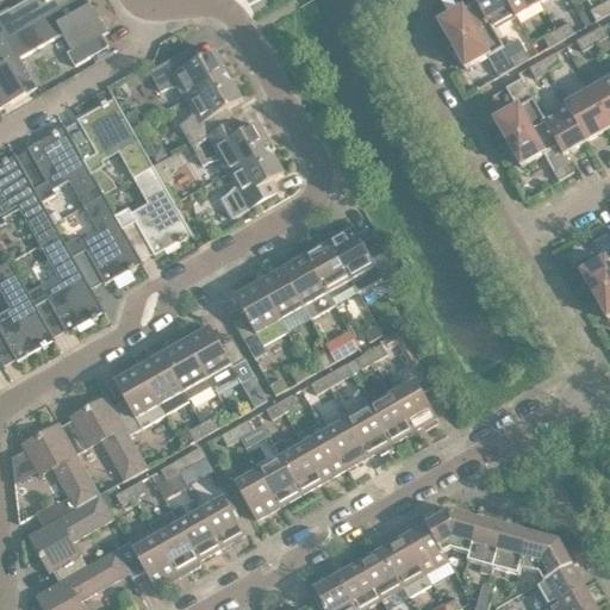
[(87,0),(75,0),(7,39),(0,26),(0,109),(36,88),(19,60),(62,35),(72,51),(66,54),(74,67),(107,49),(100,36),(106,32),(87,0)]
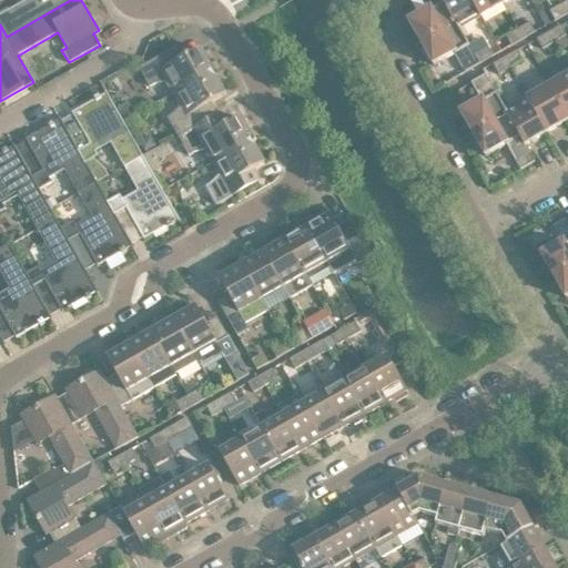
[(26,0),(0,14),(0,24),(7,37),(70,0),(26,0)]
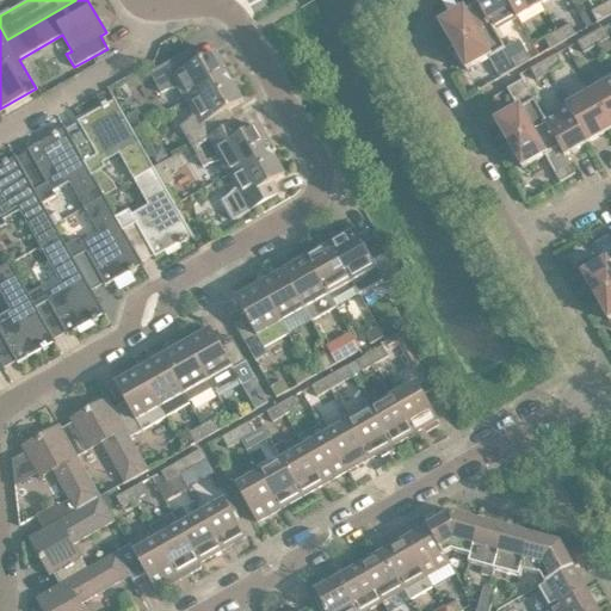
[(506,0),(474,0),(476,2),(476,1),(491,25),(493,31),(494,30),(517,17),(506,0)]
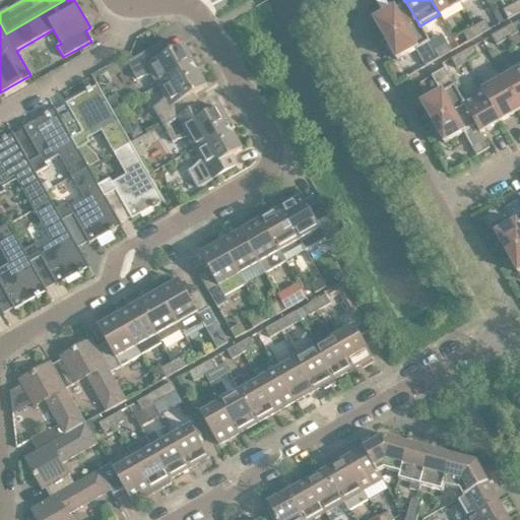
[(431,0),(440,14),(460,3),(457,0),(431,0)]
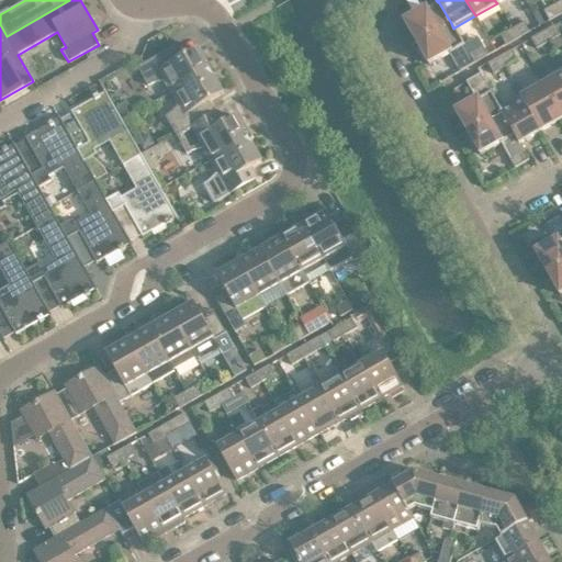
[(438,1),(438,2),(404,21),(416,43),(451,23),(438,1)]
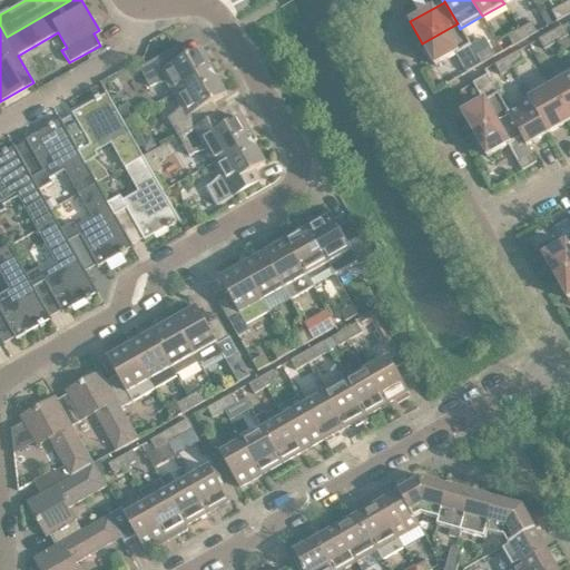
[(556,20),(568,13),(562,3),(550,10),(556,20)]
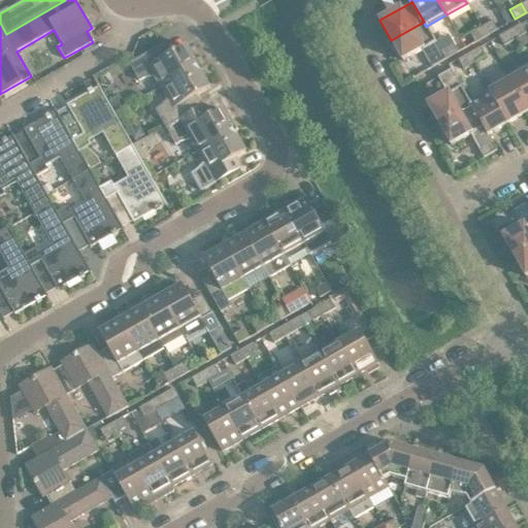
[(486,36),(497,29),(492,20),(480,27),(486,36)]
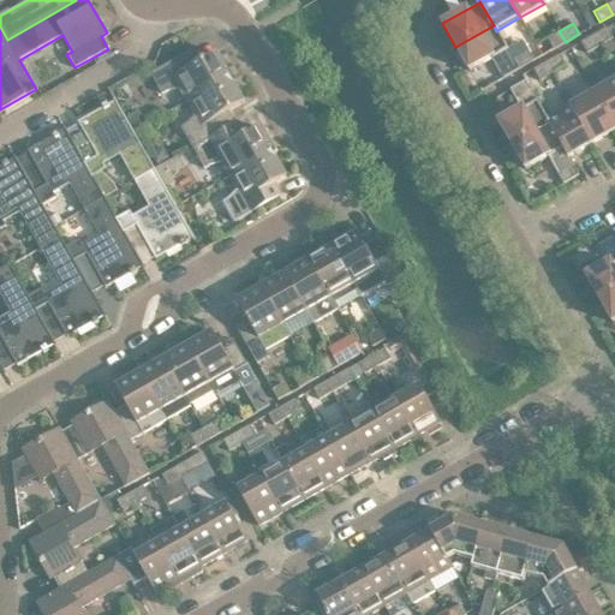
[(491,58),(502,77),(519,69),(513,58),(497,30),(496,31),(494,25),(455,47),(469,71),(491,58)]
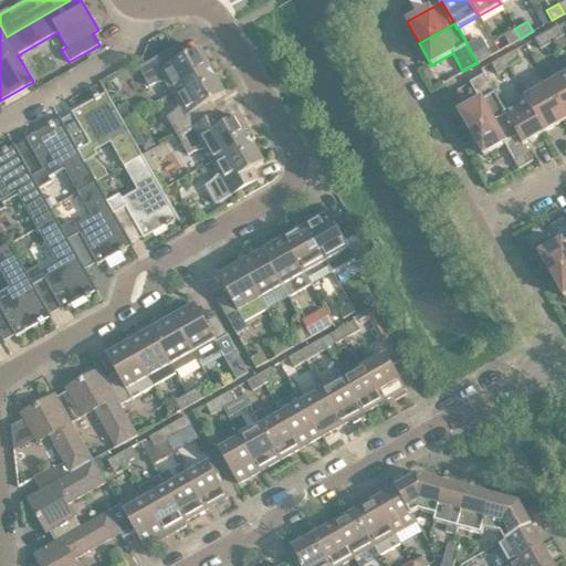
[(551,42),(563,34),(557,24),(545,32),(551,42)]
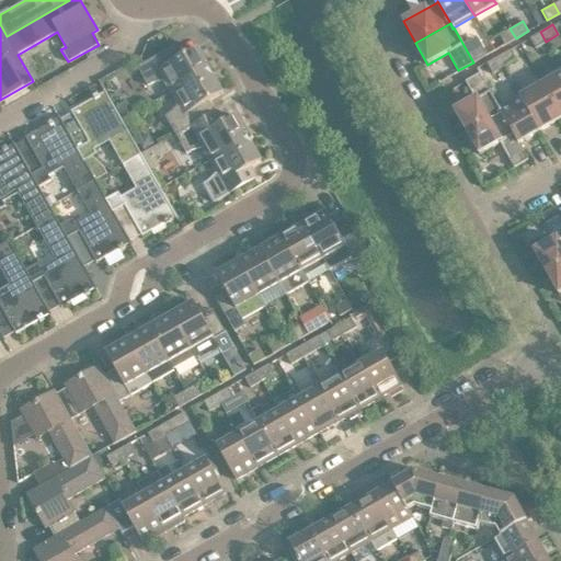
[(504,45),(516,38),(510,29),(499,35),(504,45)]
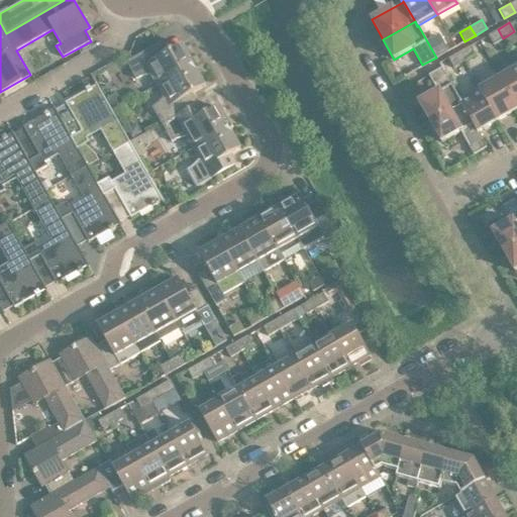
[(492,44),(503,38),(498,29),(487,35),(492,44)]
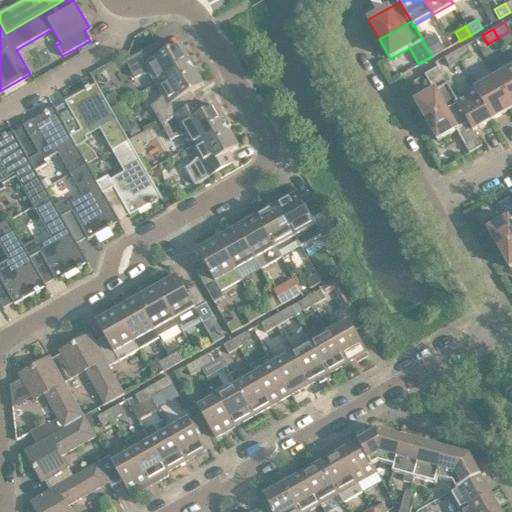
[(179,44),(165,51),(159,41),(124,61),(134,78),(138,76),(150,73),(156,84),(190,64),(179,44)]
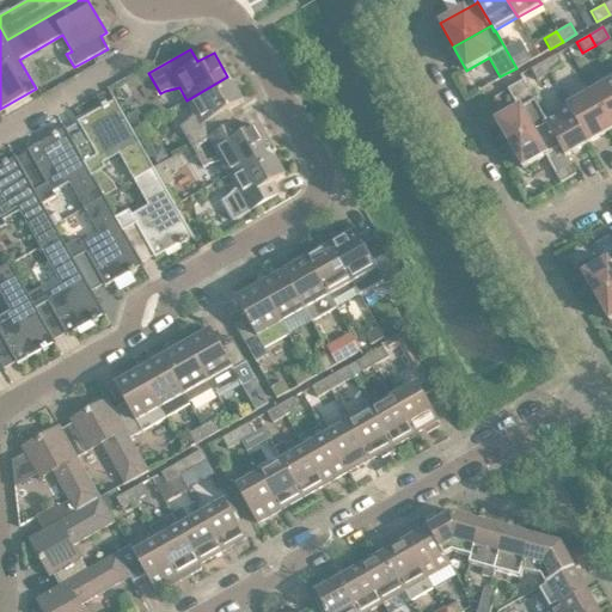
[(516,68),(531,60),(525,49),(510,57),(516,68)]
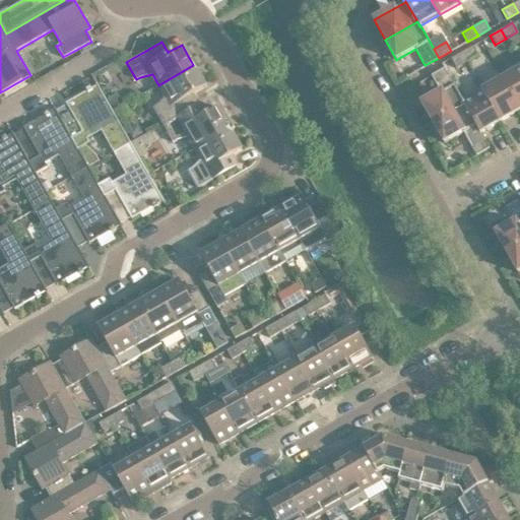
[(466,61),(477,55),(472,46),(461,52),(466,61)]
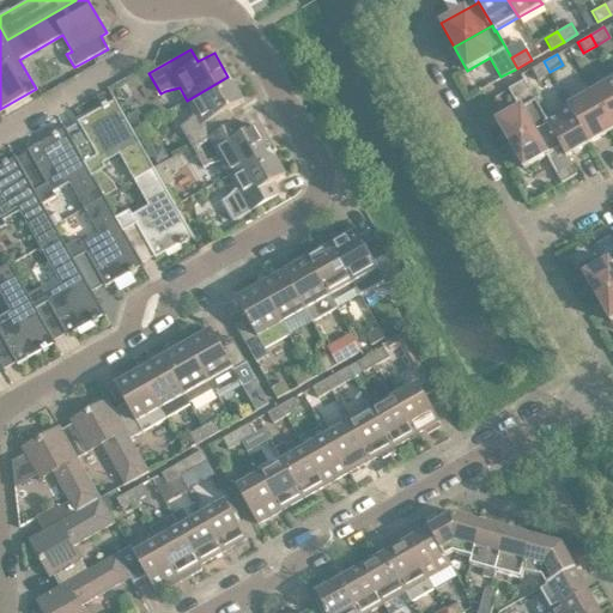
[(536,80),(550,72),(544,61),(530,70),(536,80)]
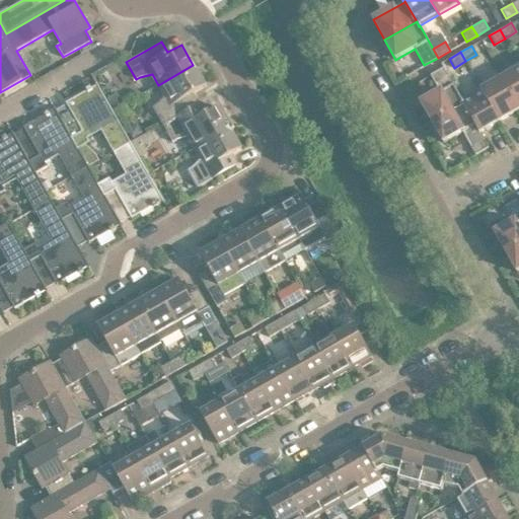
[(161,125),(197,104),(191,94),(205,86),(193,65),(158,85),(164,96),(156,105),(152,107),(161,125)]
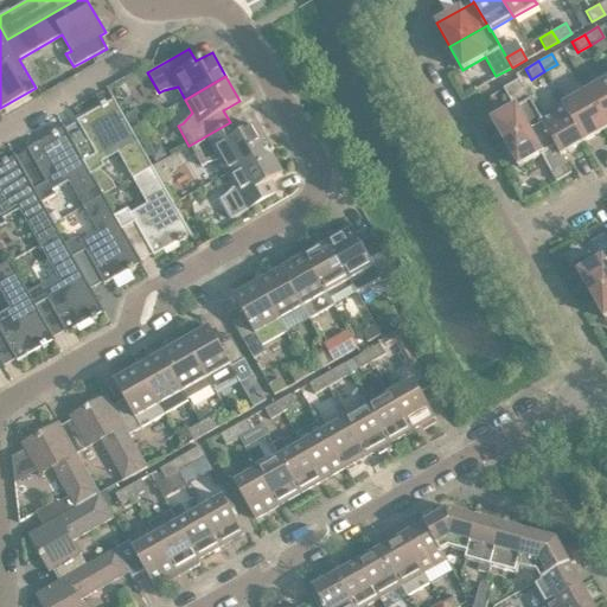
[(606,77),(586,90),(606,127),(606,77)]
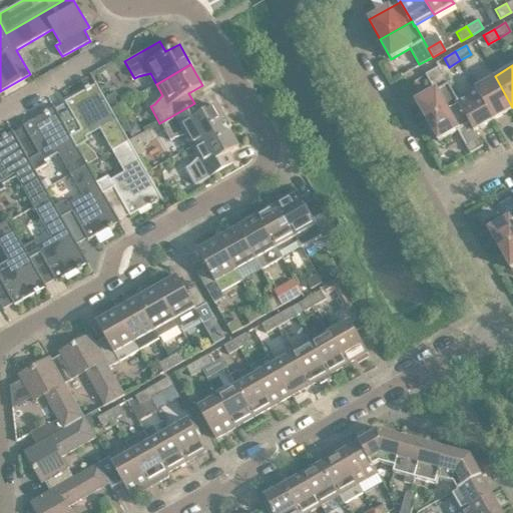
[(415,101),(426,121),(458,103),(455,99),(456,98),(447,83),(438,67),(425,74),(434,90),(415,101)]
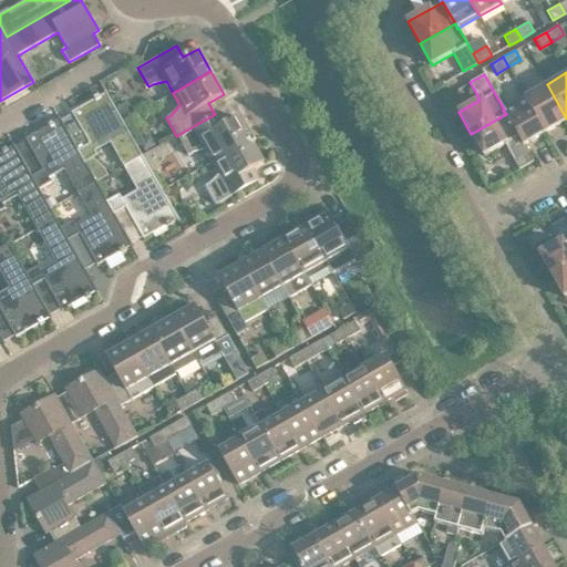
[(545,132),(566,119),(547,84),(525,96),(545,132)]
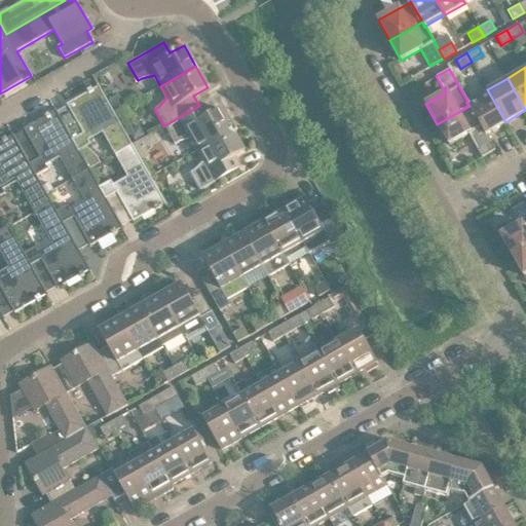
[(78,151),(90,145),(87,140),(102,132),(114,154),(132,145),(99,86),(91,90),(91,88),(86,91),(87,92),(66,105),(70,112),(60,118),(78,151)]
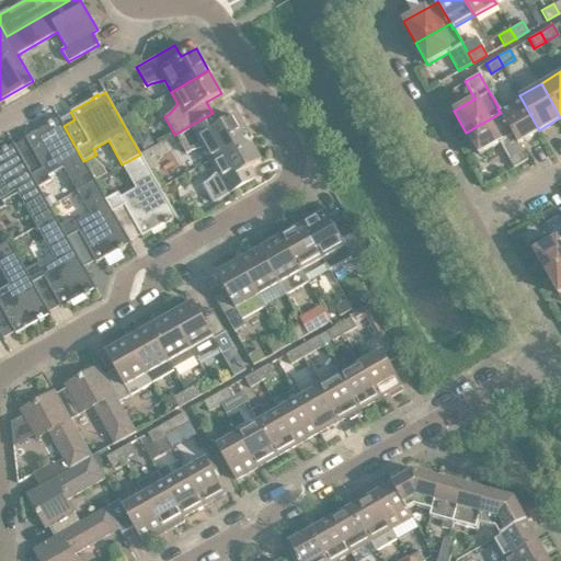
[(513,135),(517,142),(539,130),(519,95),(499,107),(497,109),(501,113),(513,135)]
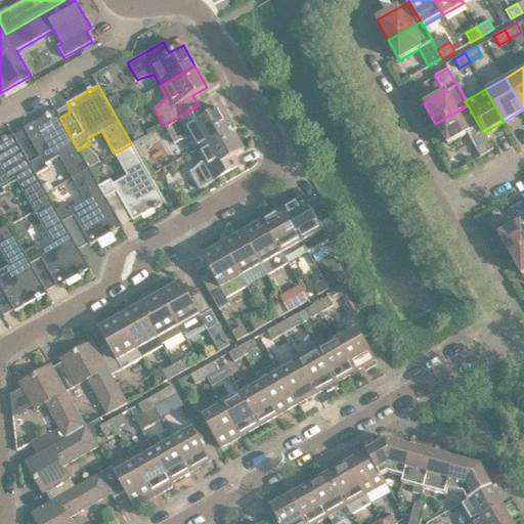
[(219,107),(205,116),(199,105),(163,126),(173,143),(177,141),(189,138),(195,149),(231,129),(219,107)]
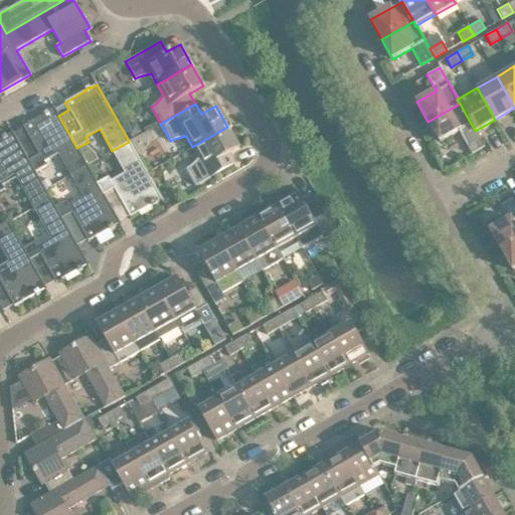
[(479,139),(475,131),(471,124),(460,104),(427,122),(440,142),(459,131),(471,154),(484,146),(480,139),(479,139)]
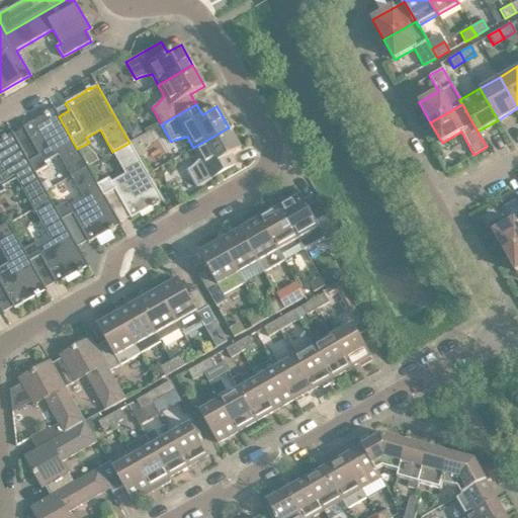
[(27,135),(17,140),(16,141),(34,173),(35,173),(47,166),(44,162),(58,154),(70,176),(87,167),(77,149),(59,116),(55,109),(49,112),(48,111),(44,113),(44,115),(23,127),(27,135)]
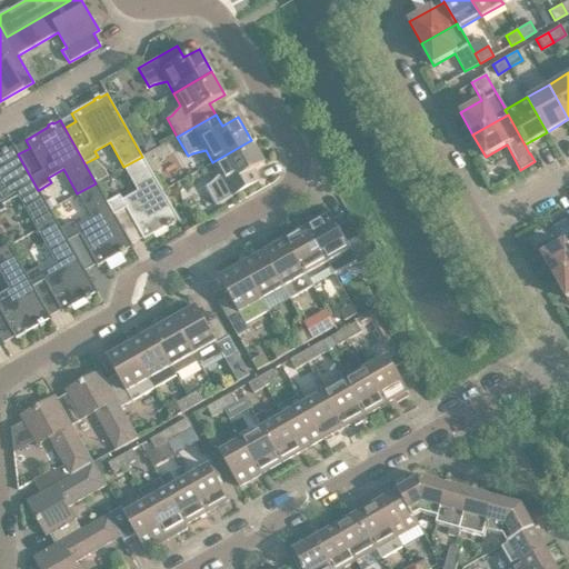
[(206,187),(210,193),(217,206),(259,181),(252,170),(265,163),(251,140),(212,162),(220,175),(210,183),(206,187)]
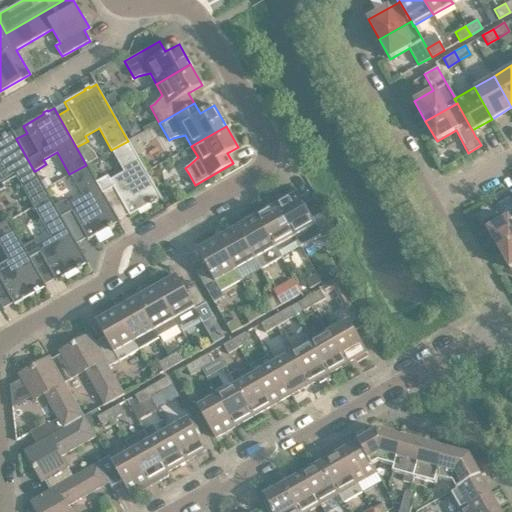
[(0,190),(4,188),(2,184),(15,176),(32,206),(49,196),(35,171),(34,171),(16,139),(17,138),(12,131),(6,135),(5,134),(1,136),(2,137),(0,138),(0,190)]
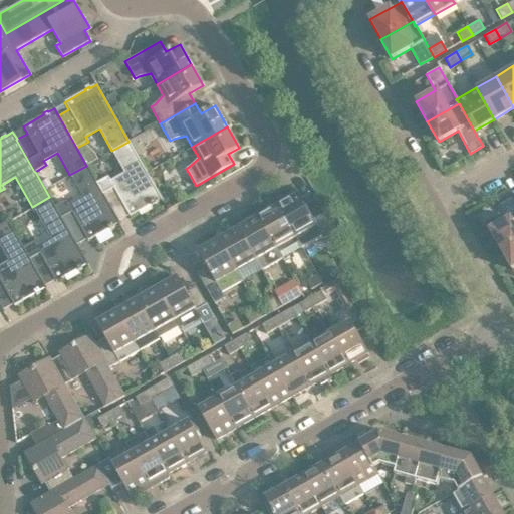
[(152,139),(148,132),(130,142),(138,156),(144,152),(142,149),(148,141),(152,139)]
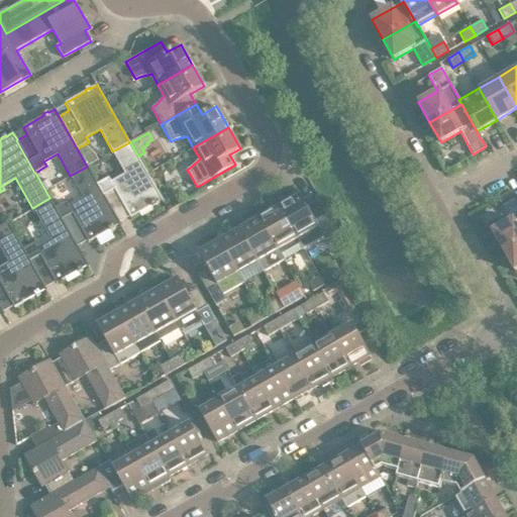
[(129,142),(112,151),(125,174),(111,182),(108,178),(97,184),(116,217),(116,216),(126,211),(130,218),(151,205),(152,207),(157,205),(156,203),(162,200),(129,142)]
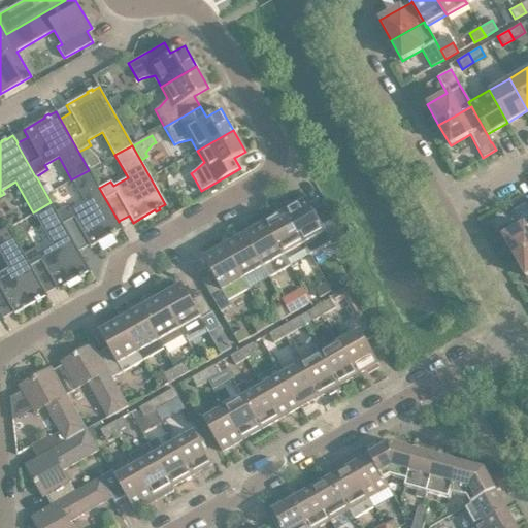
[(70,210),(68,205),(57,212),(56,212),(75,245),(86,239),(90,246),(111,235),(112,236),(117,234),(116,232),(123,229),(119,221),(119,222),(99,188),(89,170),(71,179),(85,202),(70,210)]
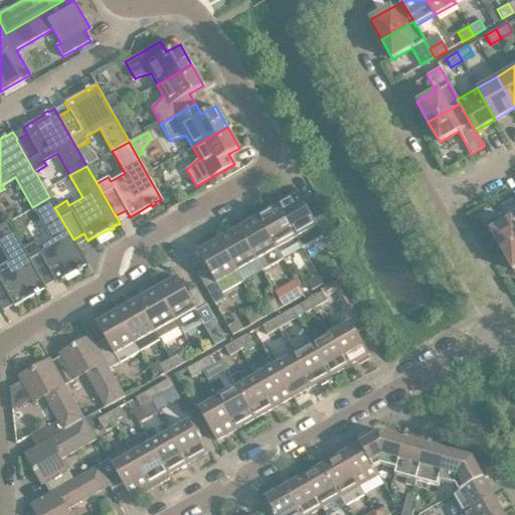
[(47,179),(41,182),(45,189),(51,185),(47,179)]
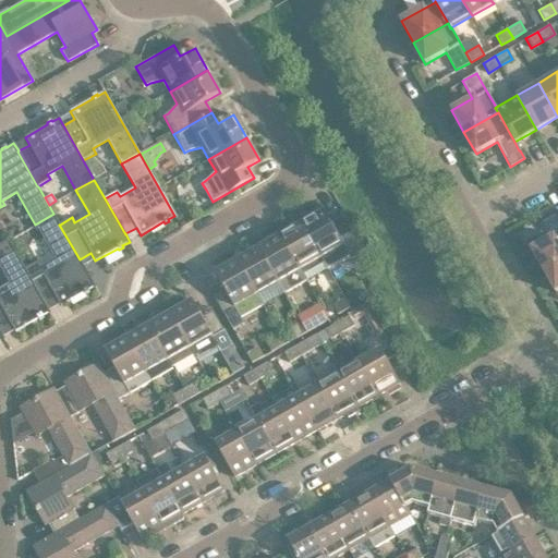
[(542,222),(555,215),(556,215),(552,206),(537,214),(542,222)]
